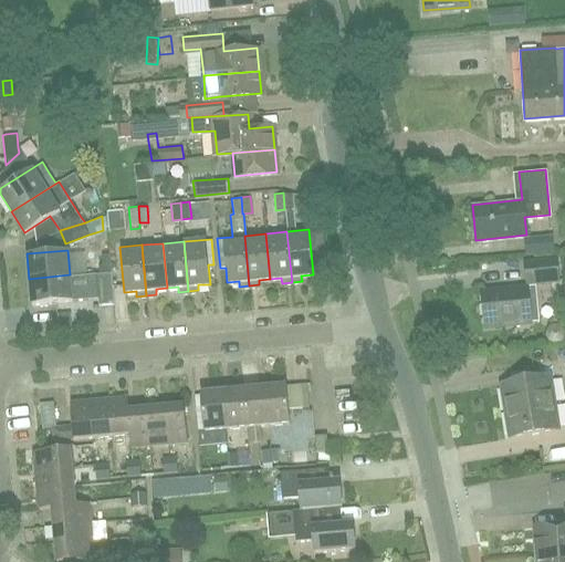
[(98,272),(95,272),(98,303),(114,302),(111,271),(110,252),(102,253),(102,260),(97,266),(98,272)]
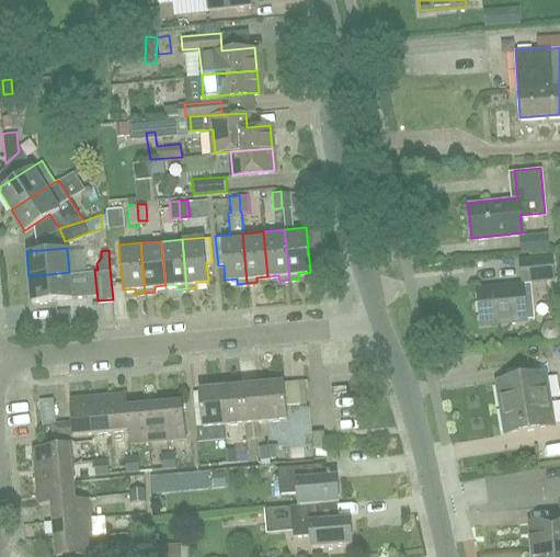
[(552,276),(550,257),(520,260),(522,280),(552,276)]
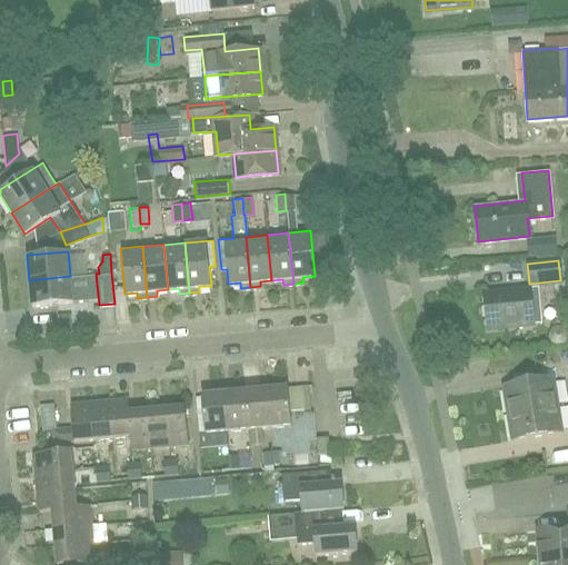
[(31,305),(72,301),(70,276),(29,280),(31,305)]
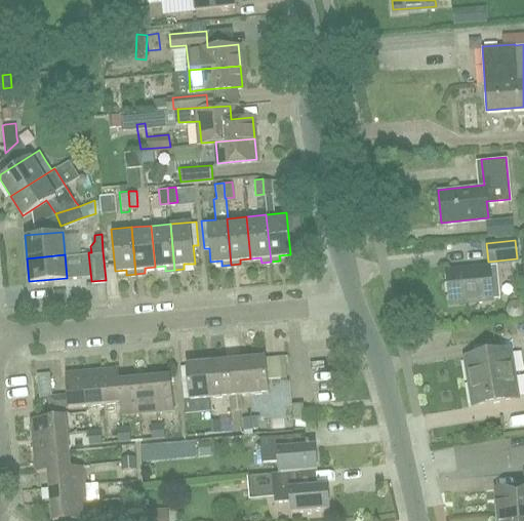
[(449,302),(491,297),(488,265),(446,269),(449,302)]
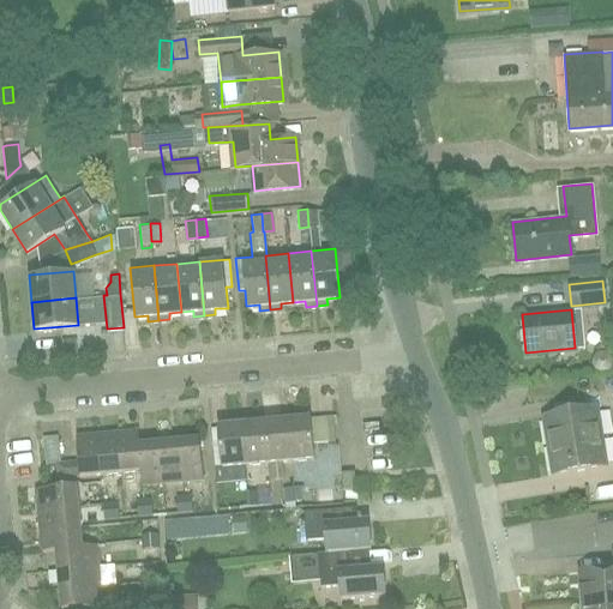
[(547,444),(601,434),(596,405),(542,415),(547,444)]
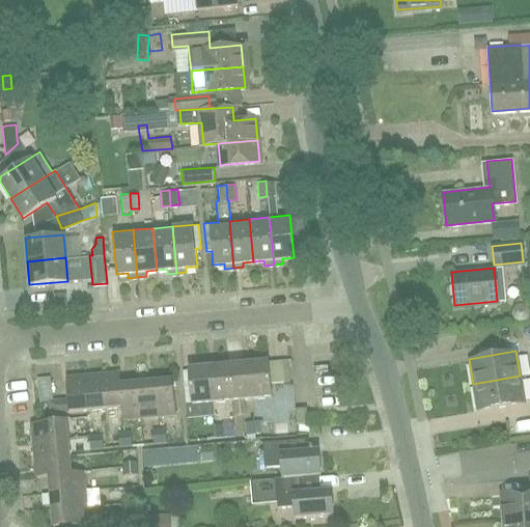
[(251,398),(247,356),(238,357),(239,362),(227,363),(231,399),(251,398)]
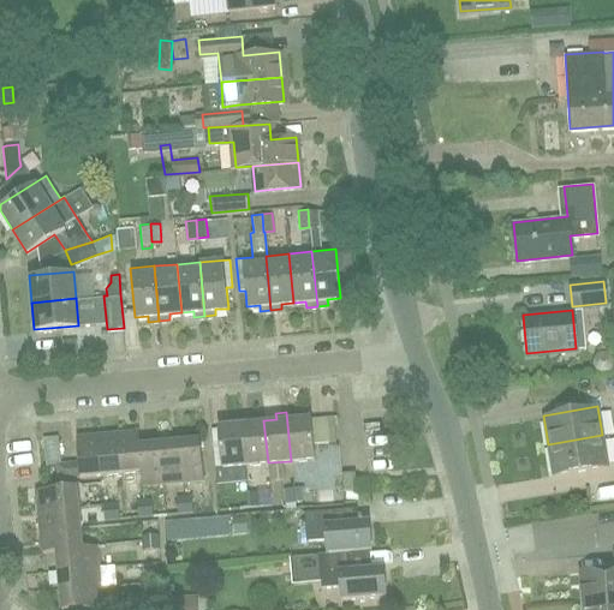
[(291,461),(315,459),(310,416),(297,417),(297,412),(286,412),(291,461)]
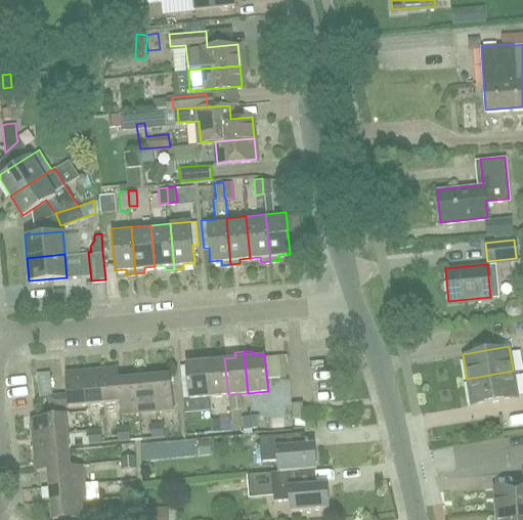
[(228,394),(224,358),(214,359),(214,354),(205,355),(209,396),(228,394)]
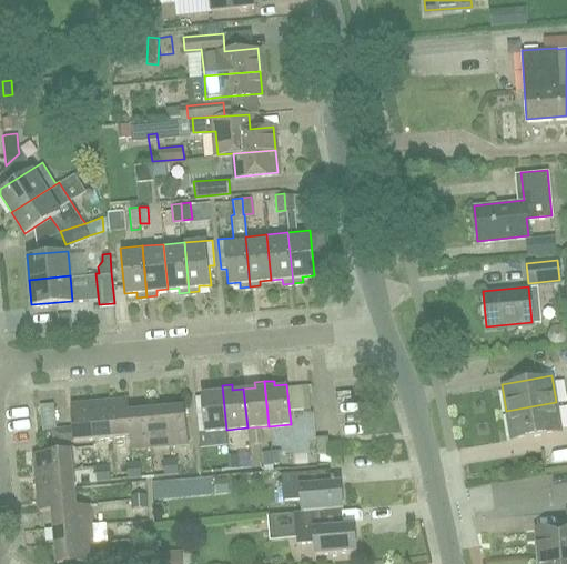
[(226,430),(222,385),(212,386),(213,392),(201,393),(205,439),(214,437),(213,431),(226,430)]
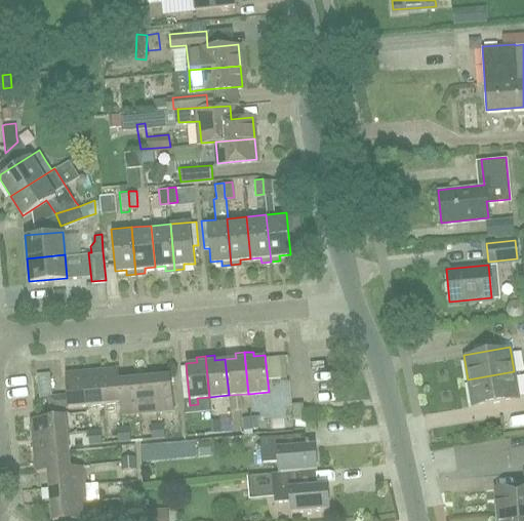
[(131,412),(128,378),(119,379),(117,366),(107,367),(110,402),(119,401),(120,413),(131,412)]
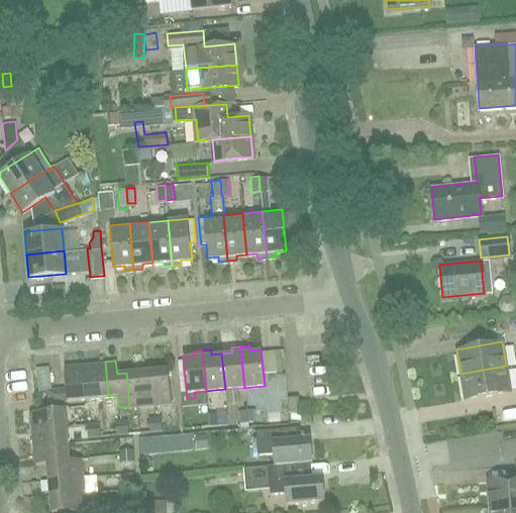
[(108,396),(105,362),(85,364),(88,397),(108,396)]
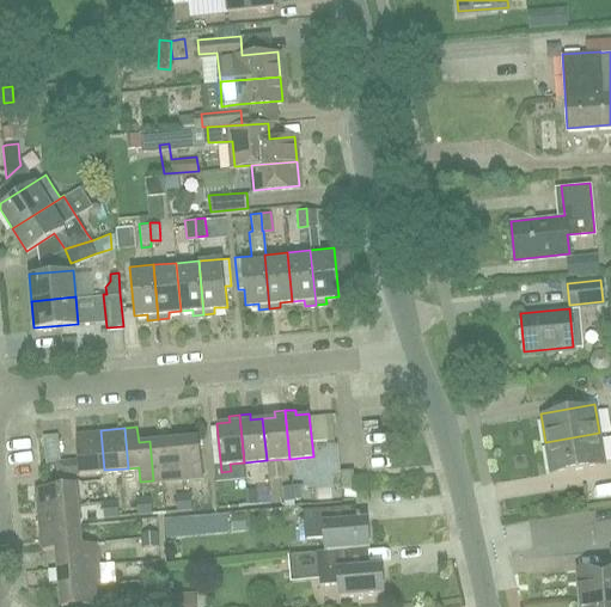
[(78,458),(79,472),(104,470),(101,430),(75,433),(78,458)]
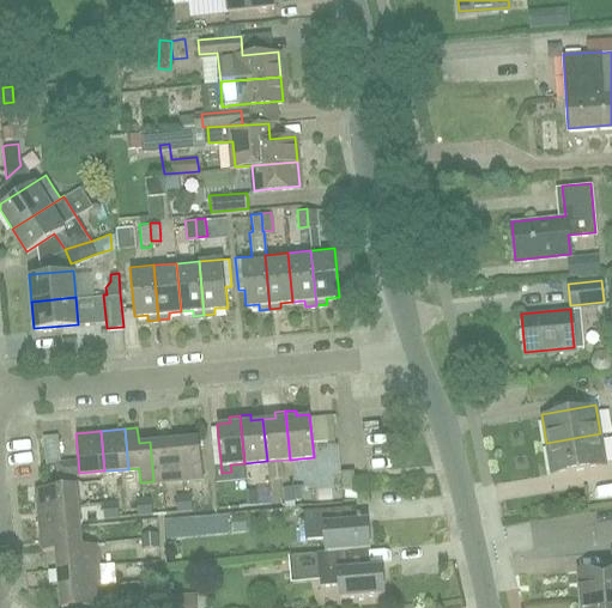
[(600,433),(546,443),(551,472),(605,463),(600,433)]
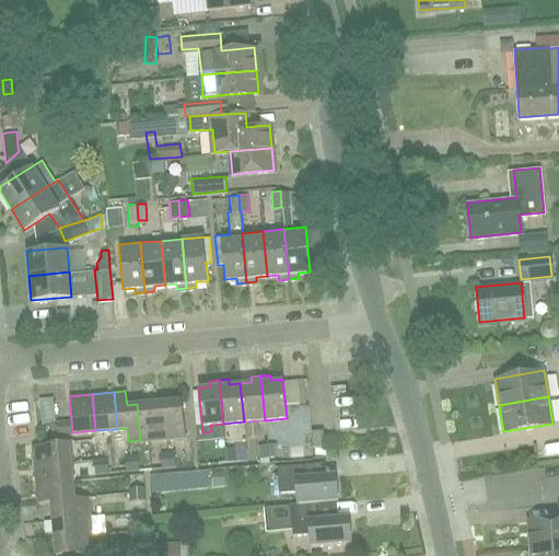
[(162,438),(185,436),(182,400),(159,402),(162,438)]
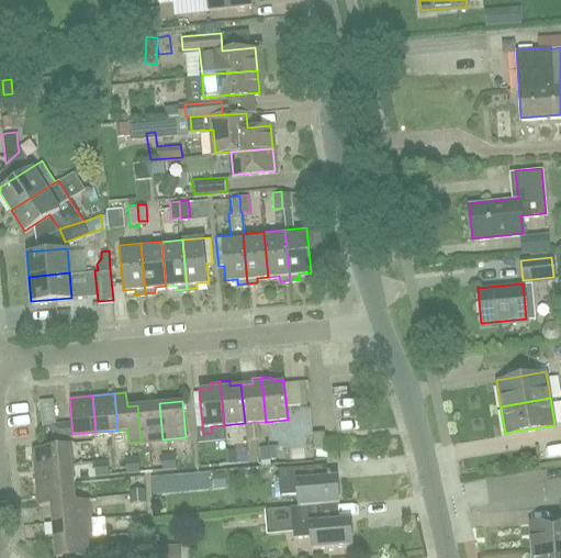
[(163,439),(159,403),(137,405),(141,442),(163,439)]
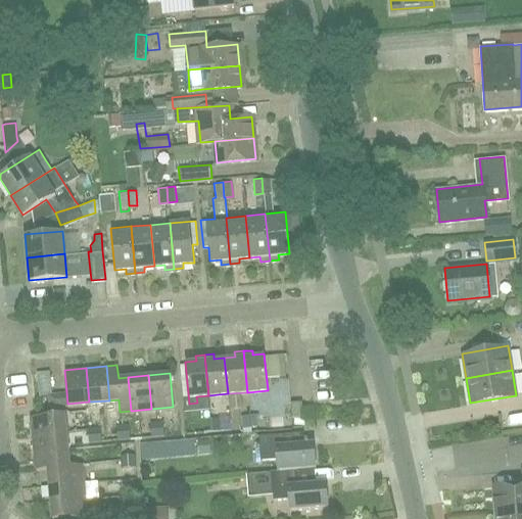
[(50,414),(62,413),(61,405),(67,404),(66,391),(48,393),(50,414)]
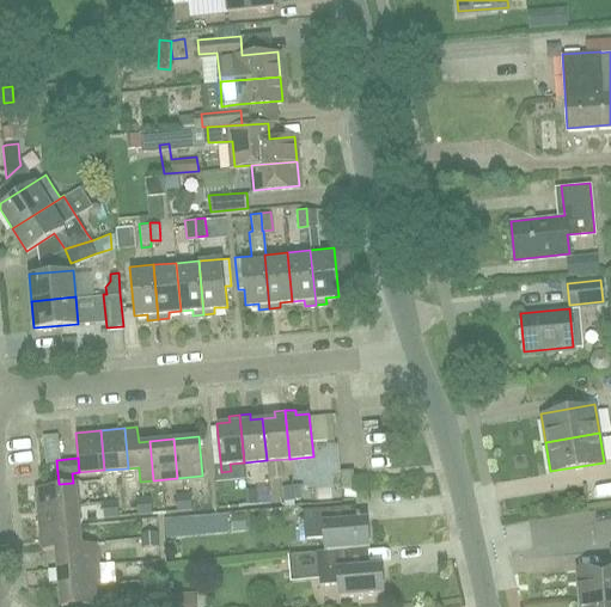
[(341,486),(354,485),(353,467),(340,468),(341,486)]
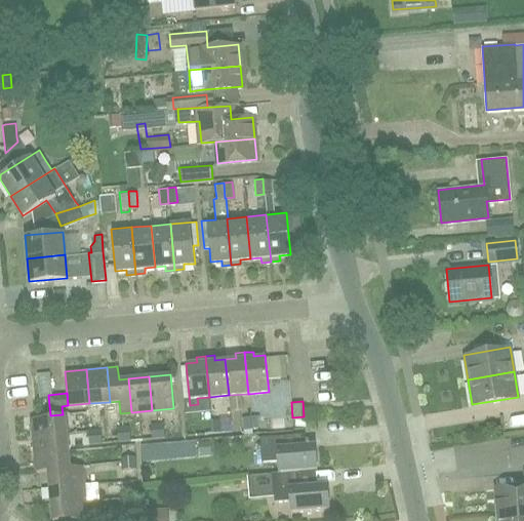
[(251,427),(259,427),(259,413),(249,414),(251,427)]
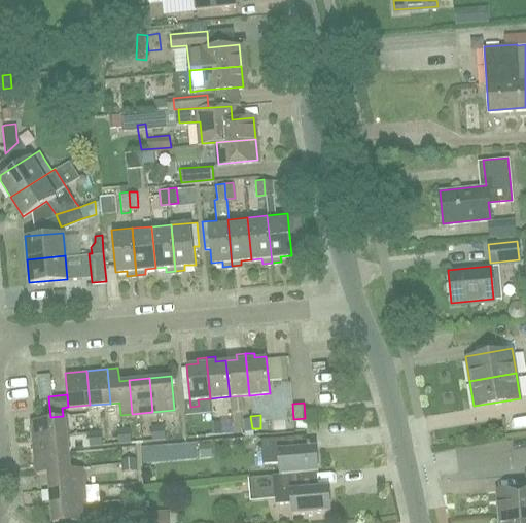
[(63,416),(50,417),(31,419),(32,437),(66,433),(65,416),(63,416)]
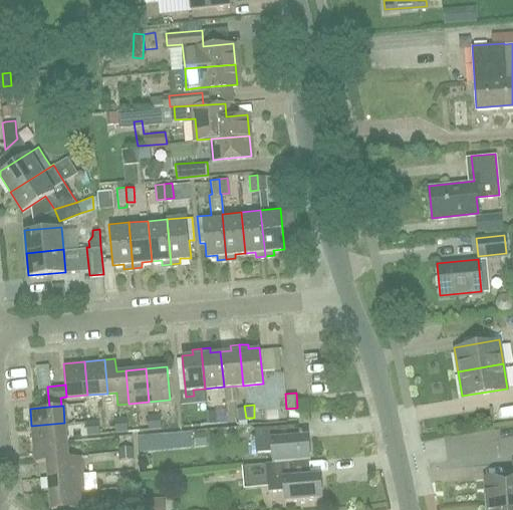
[(246,418),(244,406),(236,407),(238,419),(246,418)]
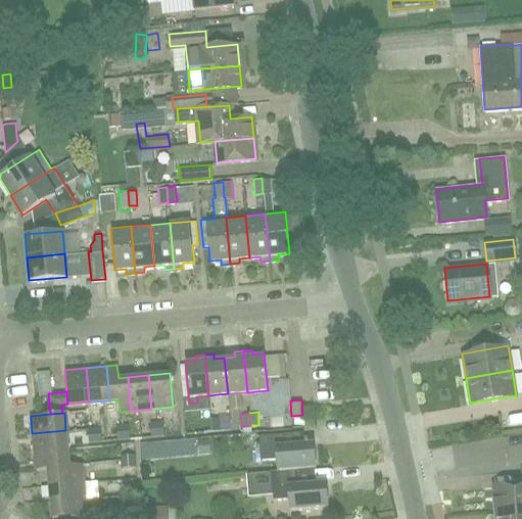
[(216,416),(217,429),(231,427),(229,415),(216,416)]
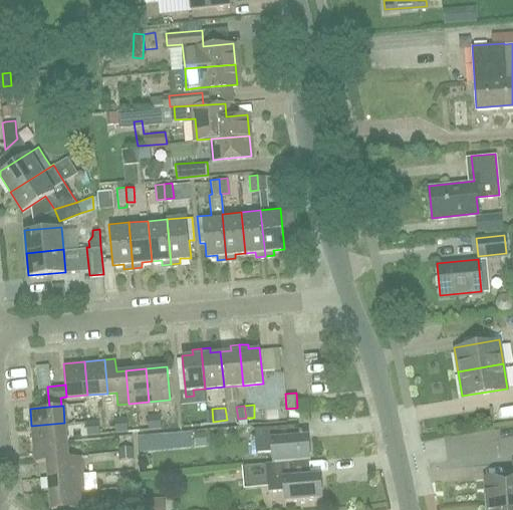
[(64,423),(31,426),(33,443),(66,440),(64,423)]
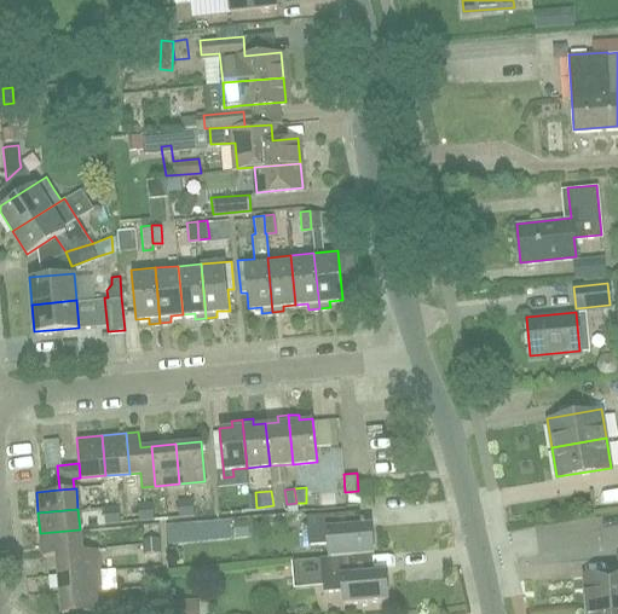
[(328,542),(329,555),(348,554),(373,551),(370,523),(335,526),(334,511),(305,514),(307,543),(328,542)]
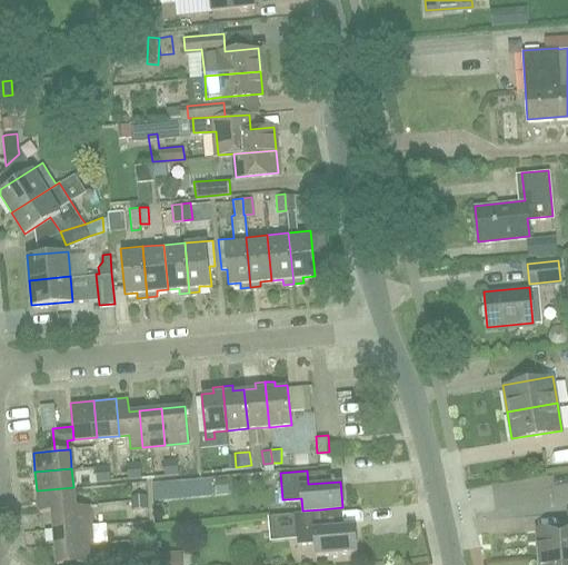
[(73,487),(37,491),(38,509),(51,508),(51,507),(75,506),(75,505),(73,487)]
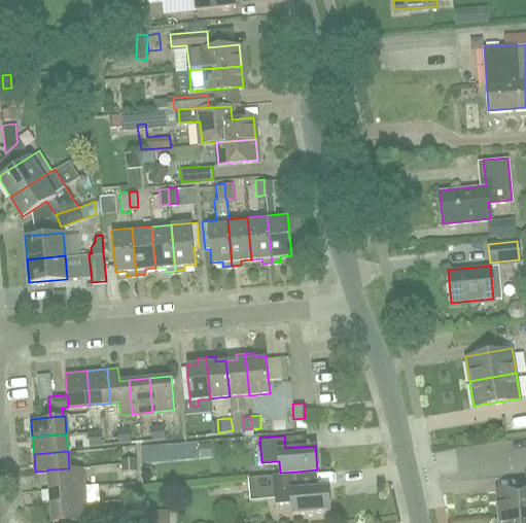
[(49,487),(83,484),(81,466),(69,467),(69,468),(47,469),(47,471),(49,487)]
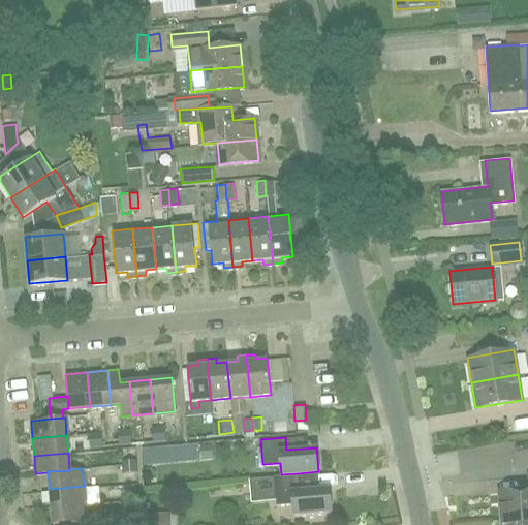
[(332,512),(330,487),(300,490),(298,473),(281,474),(273,474),(276,504),(292,503),(293,515),(332,512)]
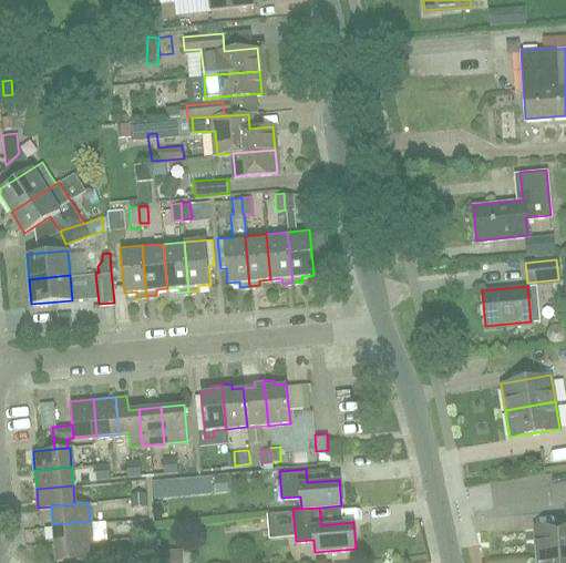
[(90,521),(53,524),(54,543),(92,540),(90,521)]
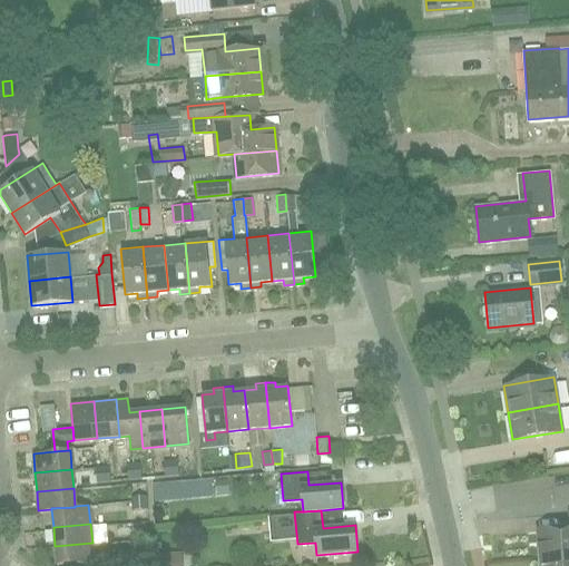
[(568,526),(539,529),(540,556),(568,553),(568,526)]
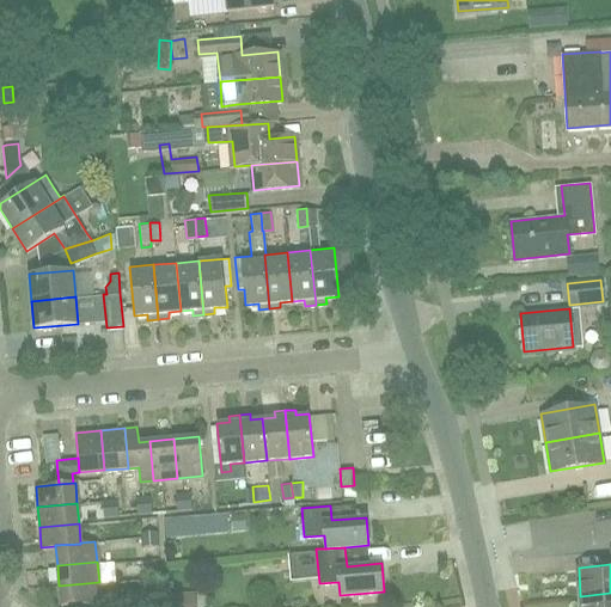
[(99,582),(59,586),(61,606),(101,602),(99,582)]
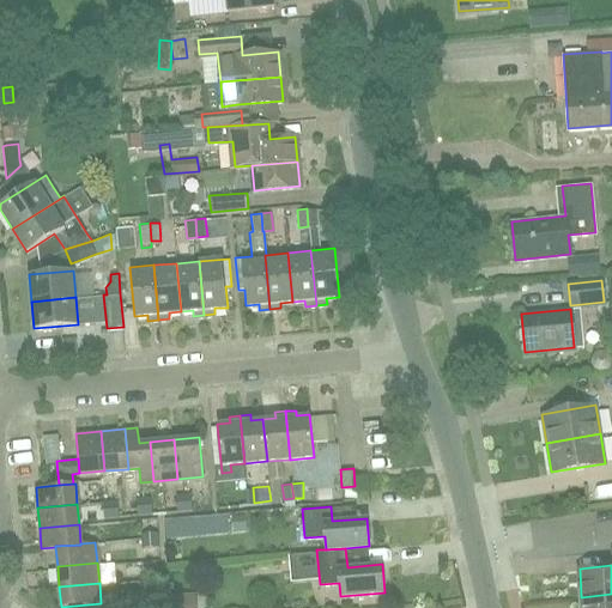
[(167,593),(167,607),(195,607),(195,591),(167,593)]
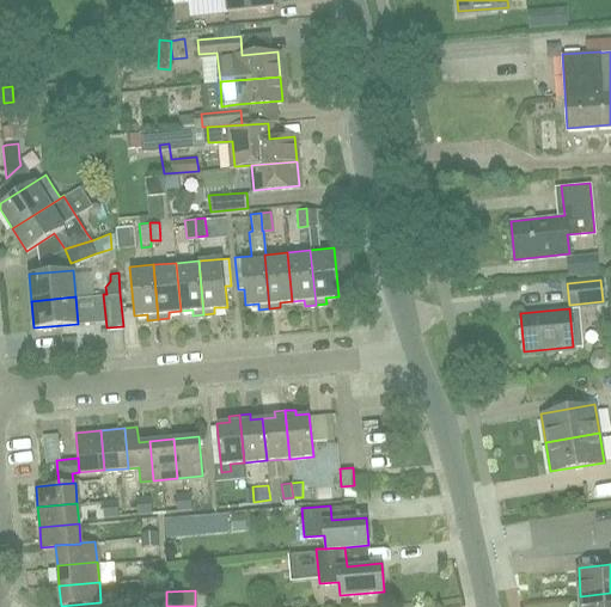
[(610,606),(610,593),(580,596),(580,606),(610,606)]
